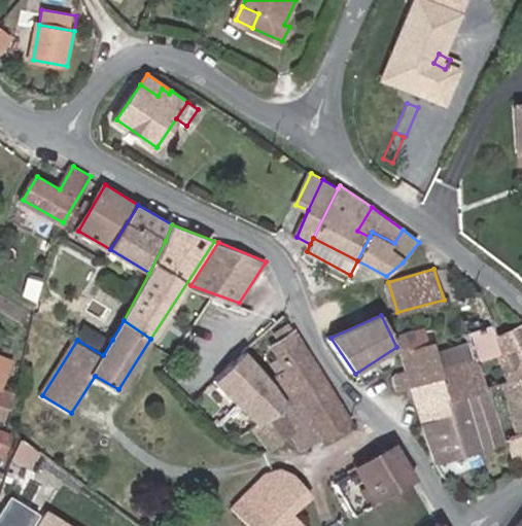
[(480,327),(477,322),(468,324),(471,330),(480,327)]
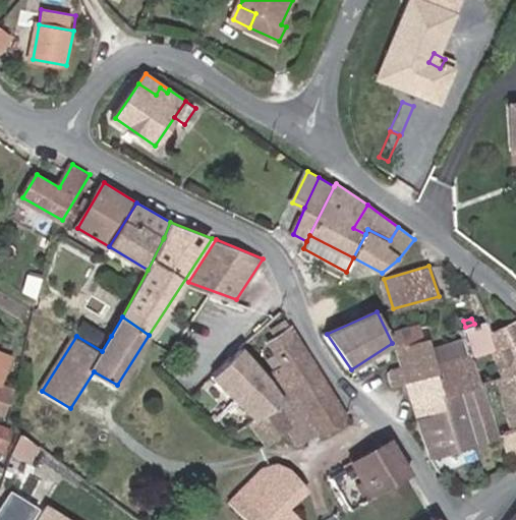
[(497,349),(493,332),(489,320),(474,324),(465,327),(469,340),(472,353),(472,356),(495,349),(497,349)]
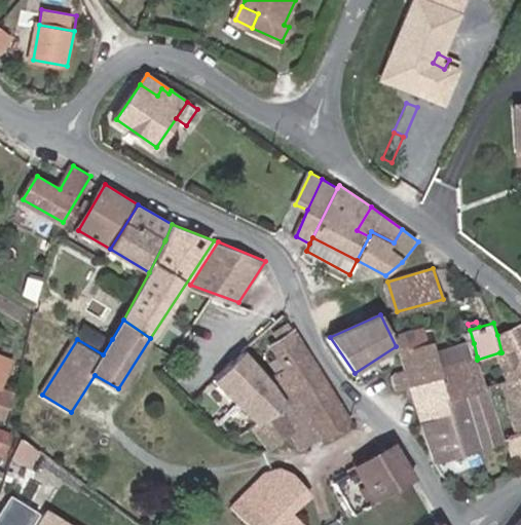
[(351,420),(291,324),(277,332),(282,337),(271,343),(286,367),(276,373),(295,402),(301,397),(325,437),(351,420)]
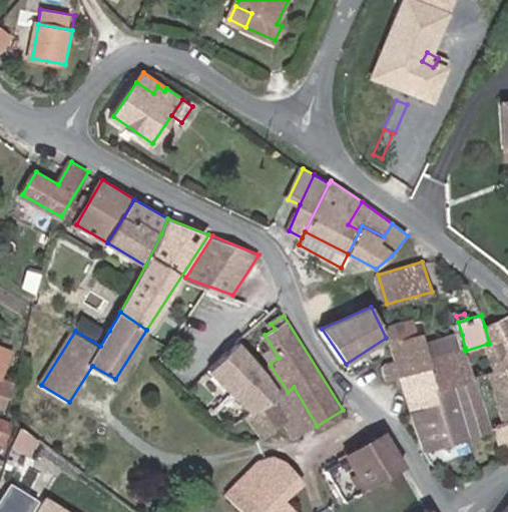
[(507,317),(485,327),(489,344),(487,344),(496,372),(503,371),(507,386),(507,317)]
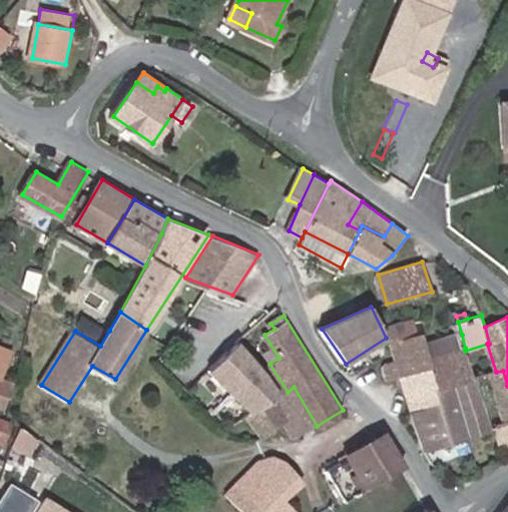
[(100,346),(109,331),(87,318),(78,332),(100,346)]
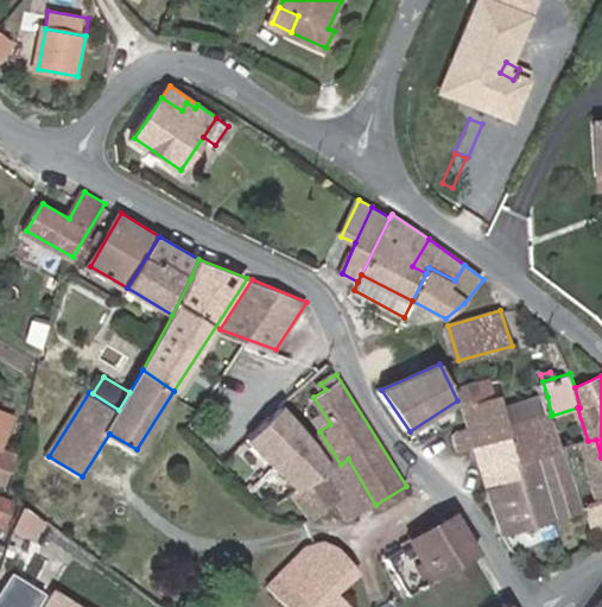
[(467,406),(496,398),(490,377),(460,385),(467,406)]
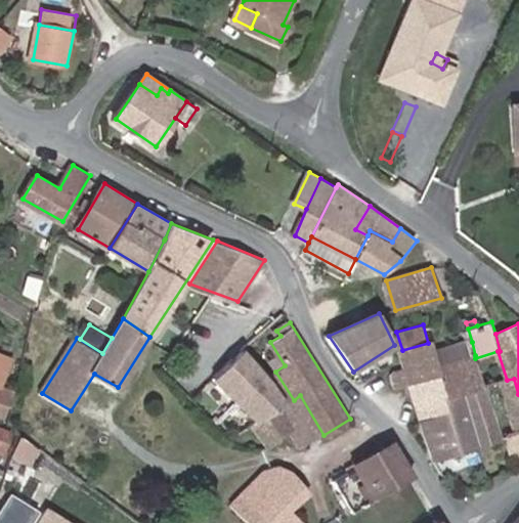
[(407,366),(435,358),(434,353),(431,342),(428,343),(402,350),(407,366)]
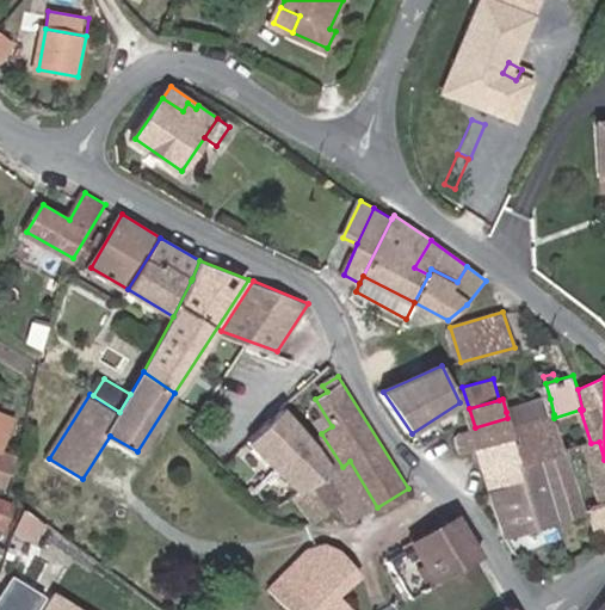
[(554,414),(550,399),(506,412),(507,418),(511,427),(554,414)]
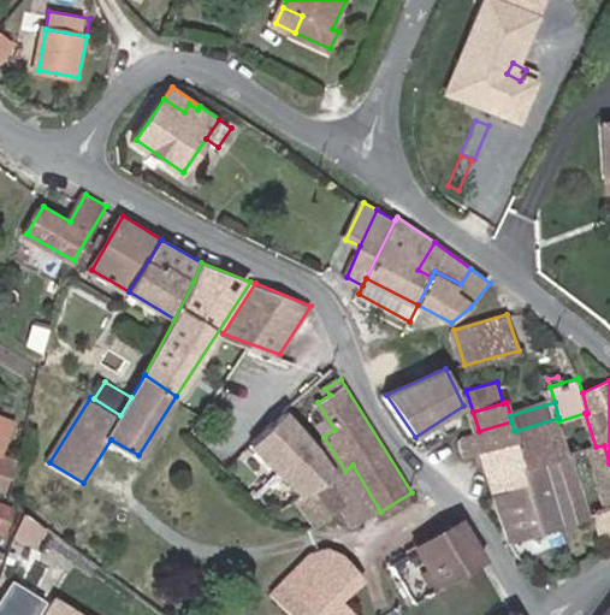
[(338,475),(317,444),(286,409),(259,437),(297,474),(312,495),(338,475)]
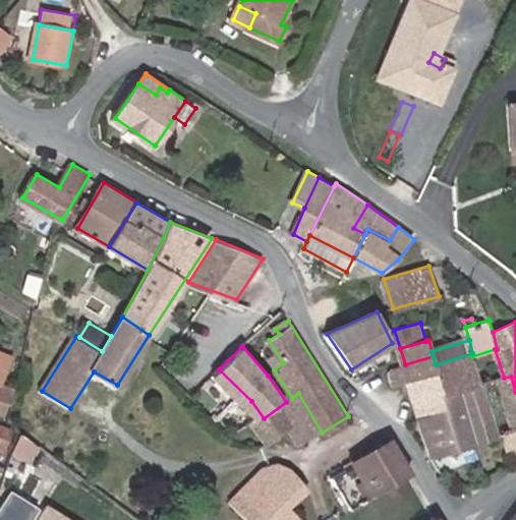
[(11,356),(0,352),(0,380),(2,381),(11,356)]
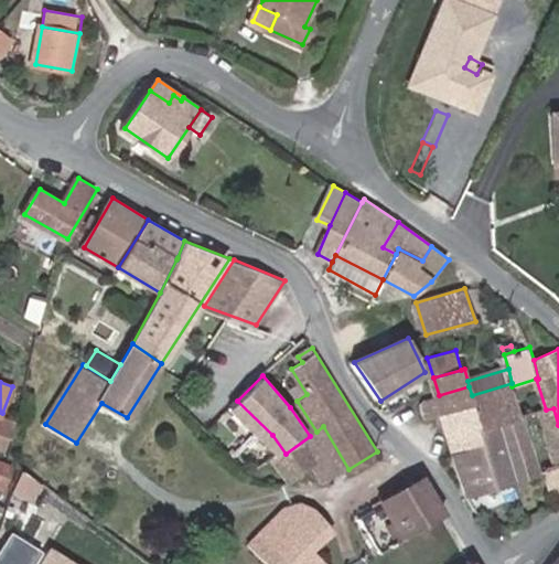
[(502,424),(522,418),(512,386),(512,383),(472,395),(474,403),(486,443),(506,438),(502,424)]
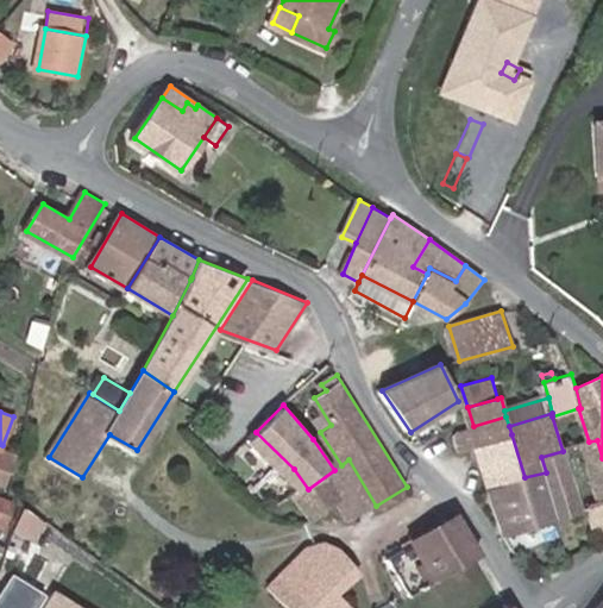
[(479,444),(512,434),(509,426),(506,417),(473,426),(479,444)]
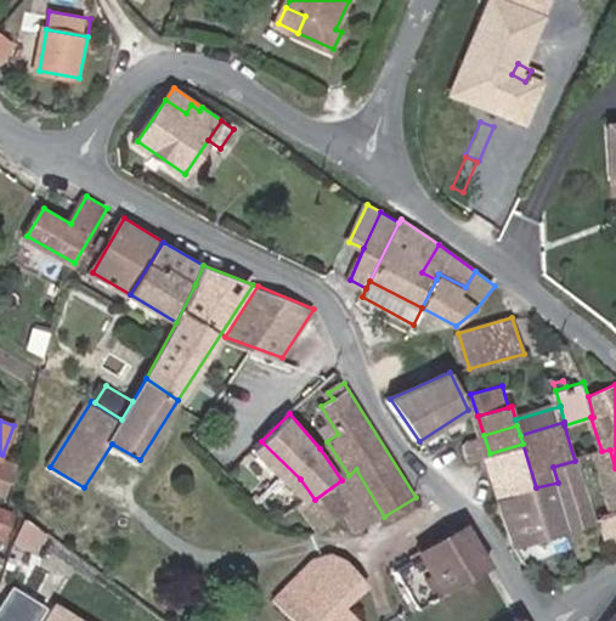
[(475,461),(490,456),(490,453),(484,435),(474,439),(470,445),(475,461)]
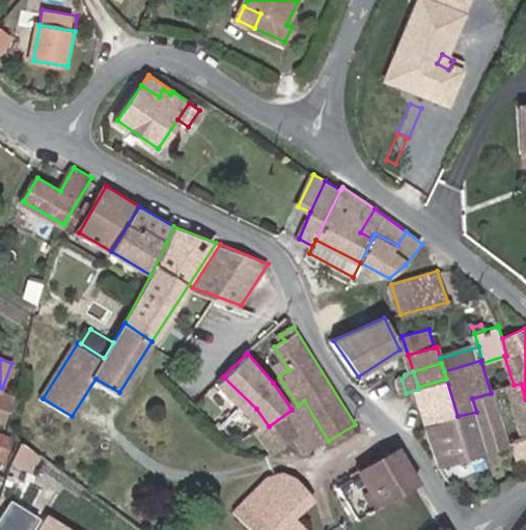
[(430,425),(458,416),(446,379),(418,387),(418,389),(430,425)]
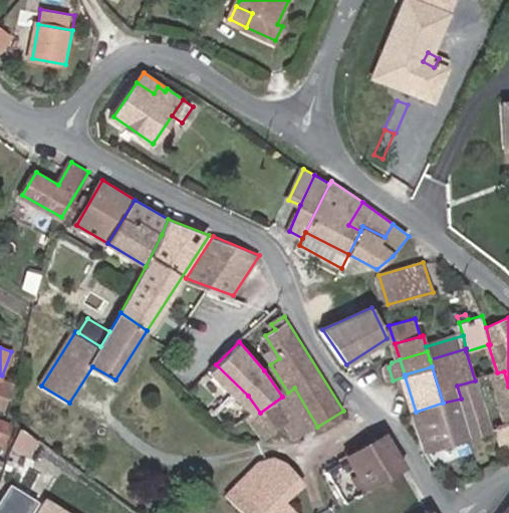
[(508,387),(504,371),(497,372),(491,374),(506,425),(508,424),(508,387)]
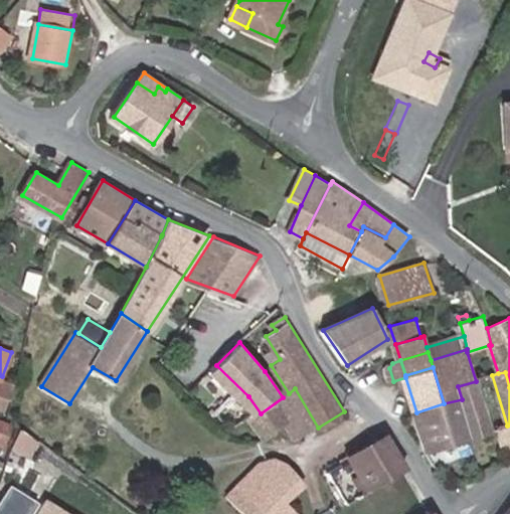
[(0,408),(4,410),(14,384),(0,378),(0,408)]
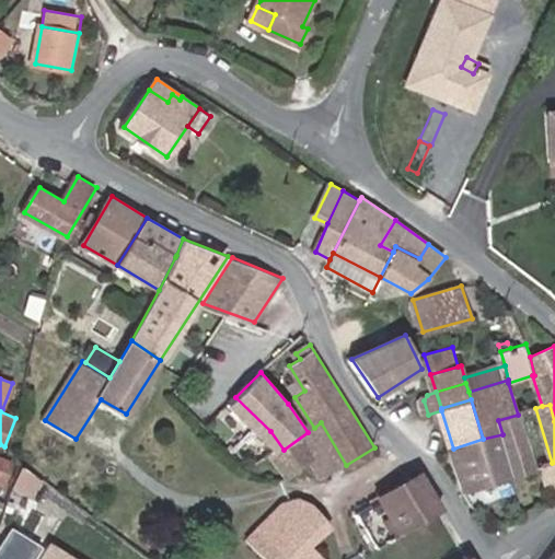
[(515,475),(535,468),(520,415),(518,415),(498,420),(503,434),(515,475)]
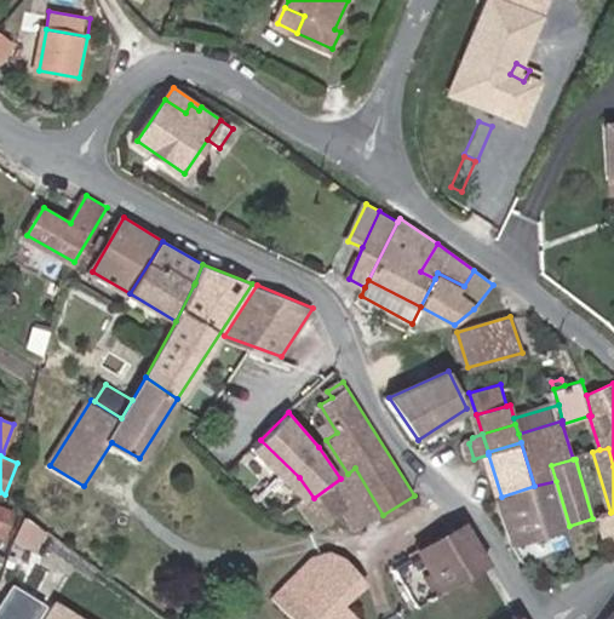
[(303,505),(320,528),(346,510),(359,529),(383,515),(355,468),(348,474),(340,479),(314,498),(303,505)]
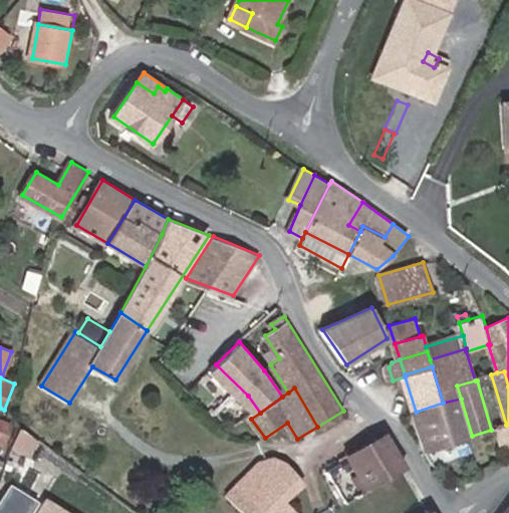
[(428,450),(472,436),(461,399),(443,403),(416,412),(428,450)]
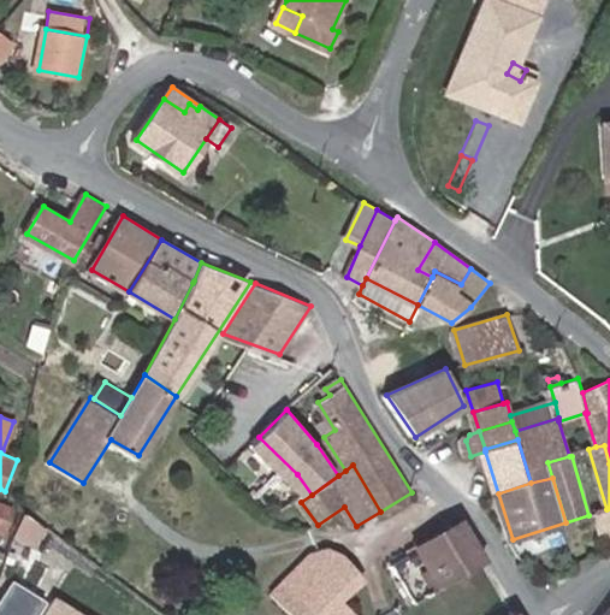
[(0,531),(7,533),(17,507),(0,501),(0,531)]
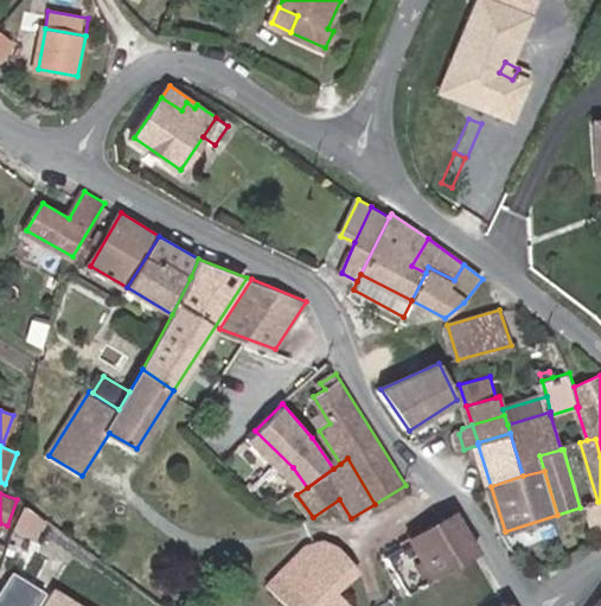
[(600,501),(598,502),(588,504),(594,528),(599,525),(600,529),(600,501)]
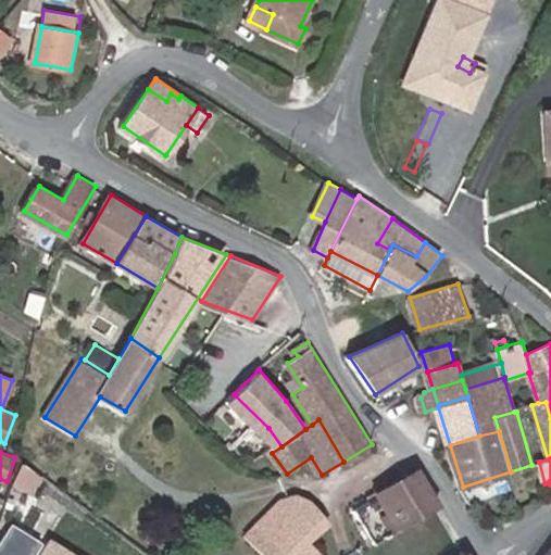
[(358,509),(375,541),(439,506),(420,472),(358,509)]
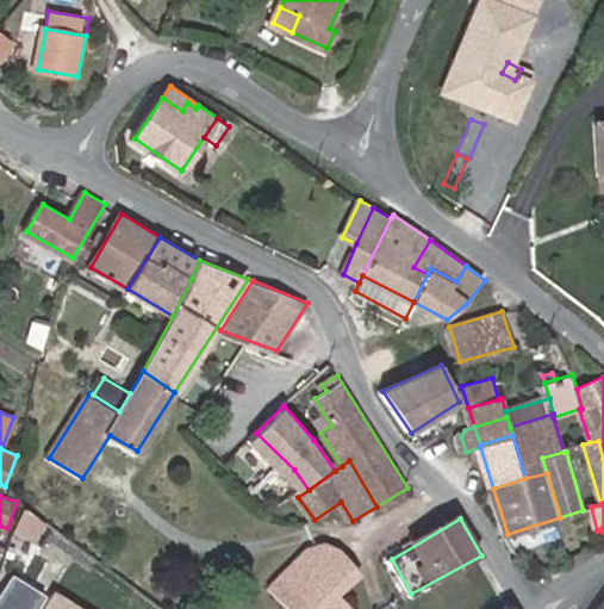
[(356,608),(338,594),(360,575),(341,551),(327,544),(310,548),(273,586),(297,608),(356,608)]
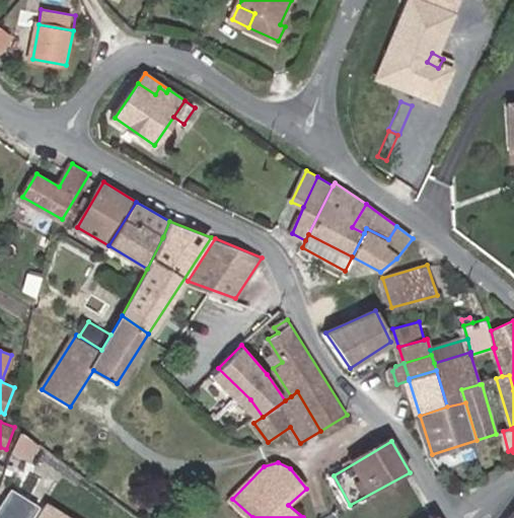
[(71,517),(11,488),(0,510),(0,517),(71,517)]
